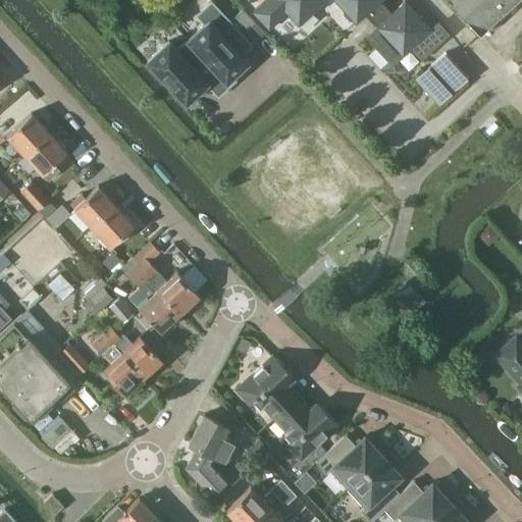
[(265,0),(254,11),(270,29),(271,28),(288,12),(299,24),(312,13),(325,0),(335,0),(344,9),(344,14),(350,20),(355,20),(357,22),(366,13),(378,27),(366,37),(392,65),(430,29),(417,14),(405,1),(393,11),(381,0),(265,0)]
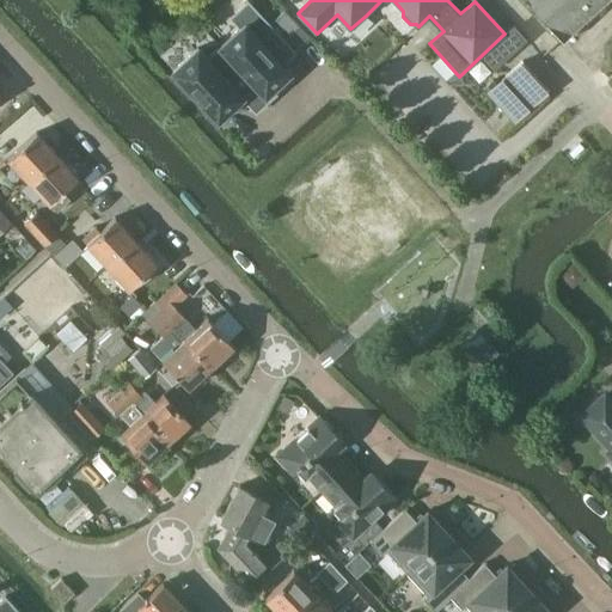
[(611,0),(525,0),(563,41),(606,0),(611,0)]
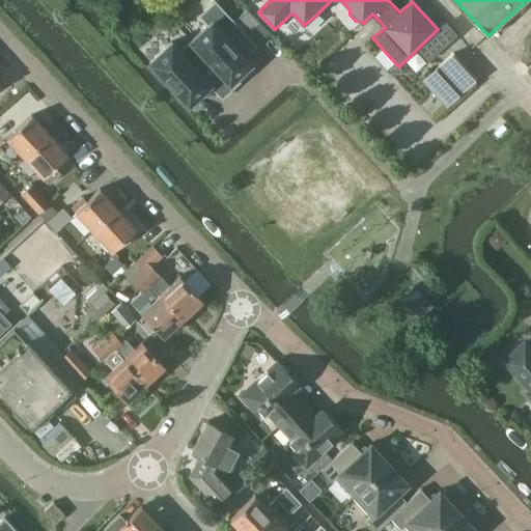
[(201,15),(208,22),(191,39),(235,86),(248,74),(245,71),(252,63),(245,56),(256,45),(216,1),(201,15)]
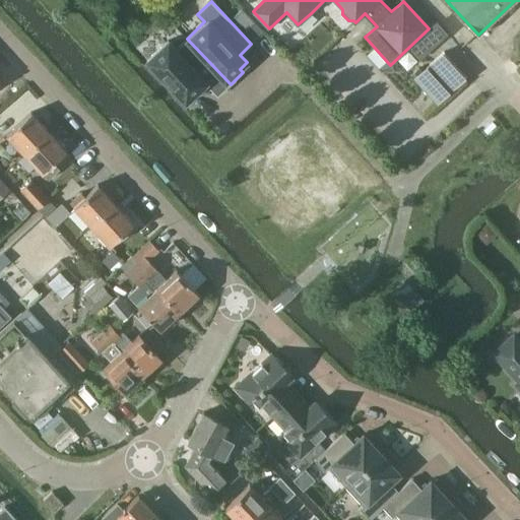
[(179,48),(170,39),(147,60),(186,102),(206,83),(217,95),(231,84),(187,39),(185,40),(186,42),(179,48)]
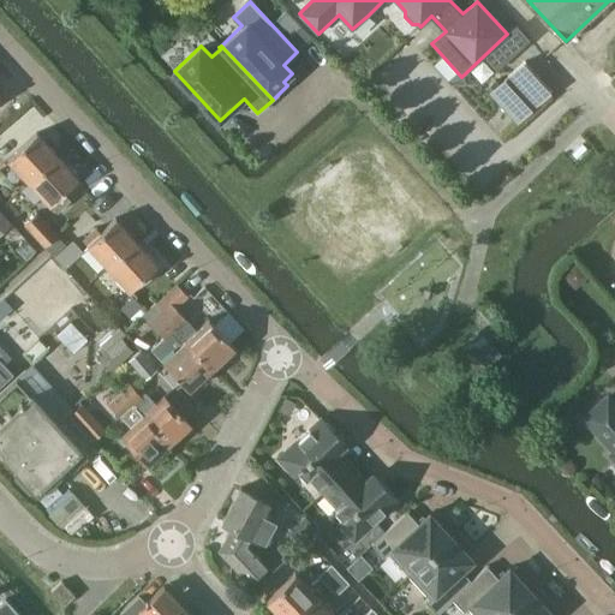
[(526,60),(489,94),(515,123),(551,89),(526,60)]
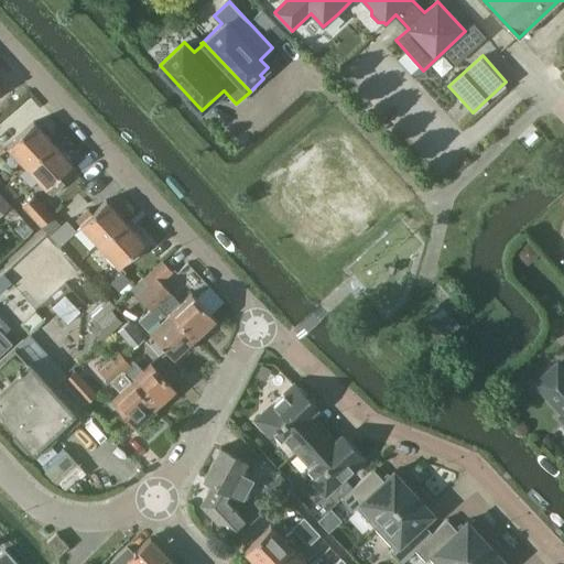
[(26,167),(53,142),(34,121),(7,145),(26,167)]
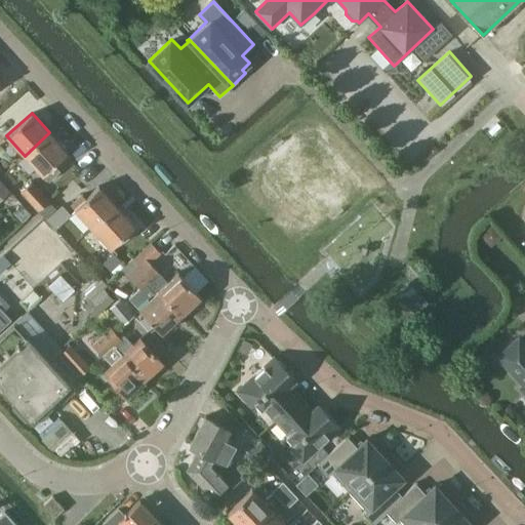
[(38,180),(43,175),(68,152),(49,132),(25,156),(37,168),(31,173),(38,180)]
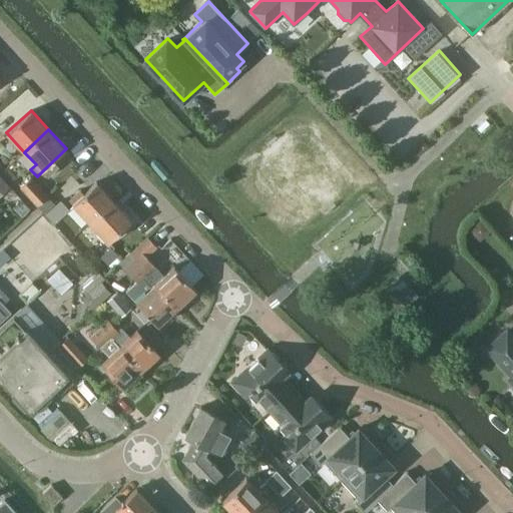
[(38,204),(47,196),(30,177),(20,186),(38,204)]
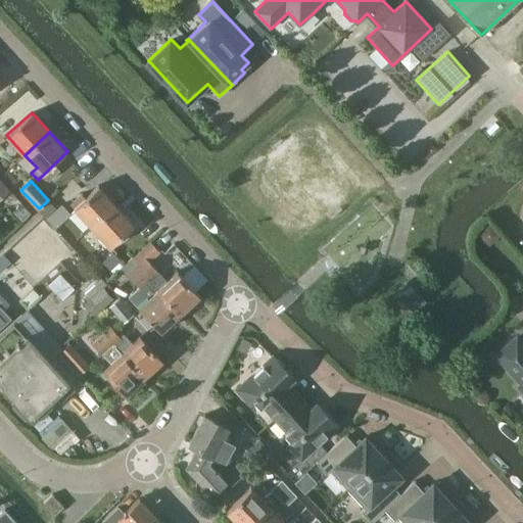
[(92,228),(117,204),(98,184),(84,197),(81,194),(69,204),(92,228)]
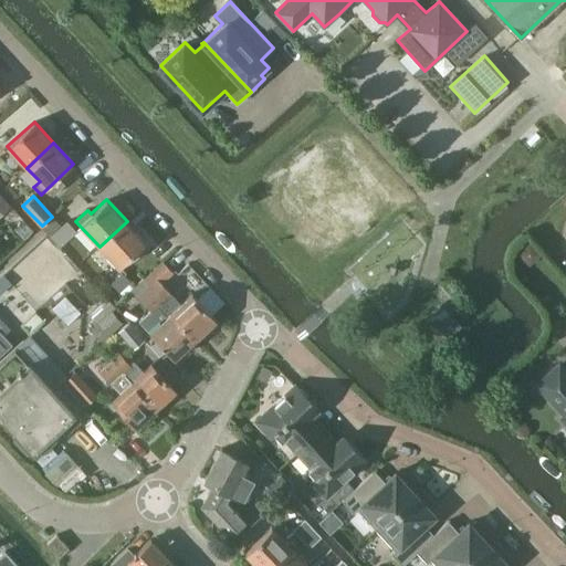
[(52,217),(42,226),(61,245),(76,231),(66,221),(61,226),(52,217)]
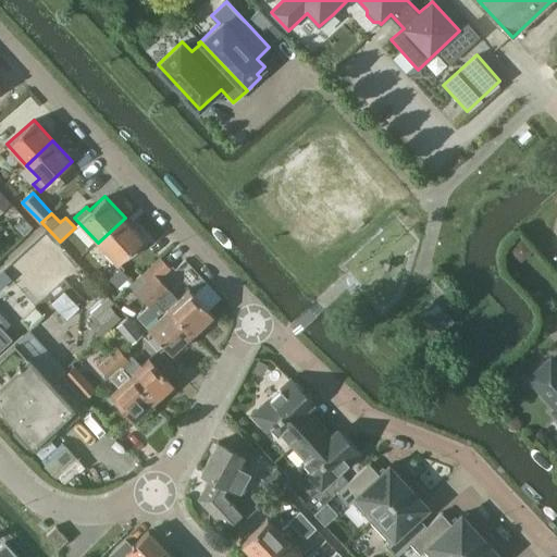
[(125,218),(98,243),(118,263),(145,238),(125,218)]
